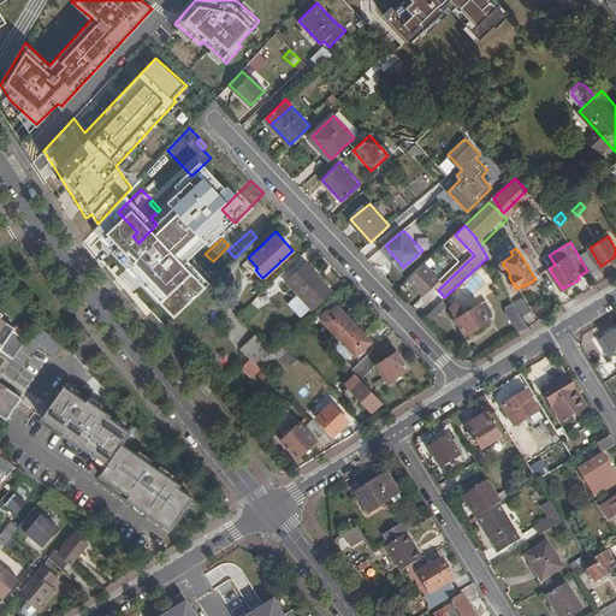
[(590,248),(581,253),(593,271),(600,266),(590,248)]
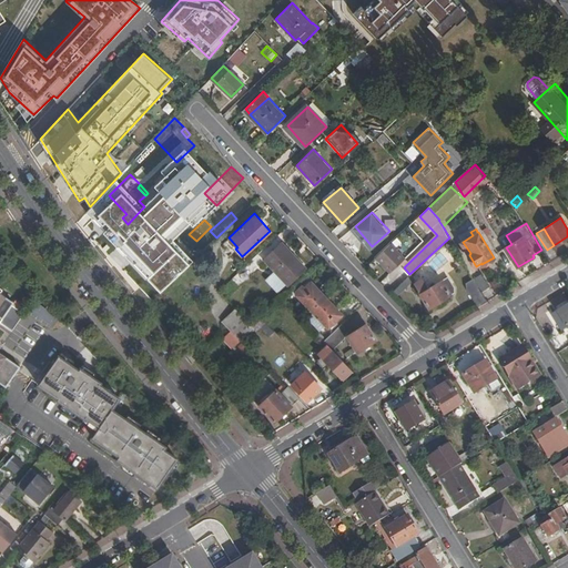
[(306,267),(282,242),(265,259),(288,284),(306,267)]
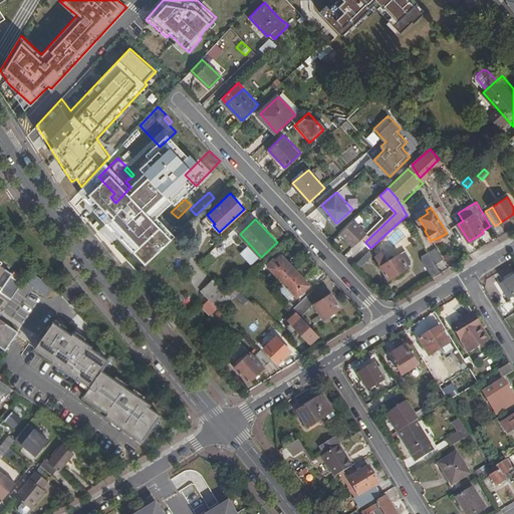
[(355,219),(341,232),(354,247),(368,233),(355,219)]
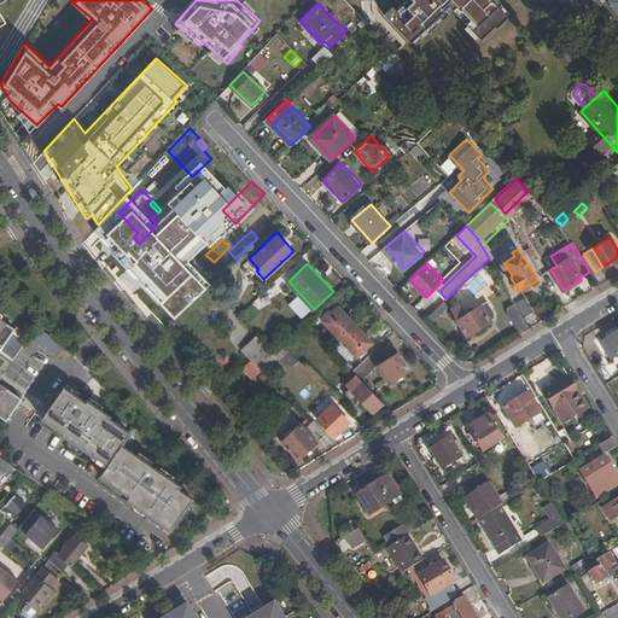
[(283,290),(274,281),(254,302),(261,310),(283,290)]
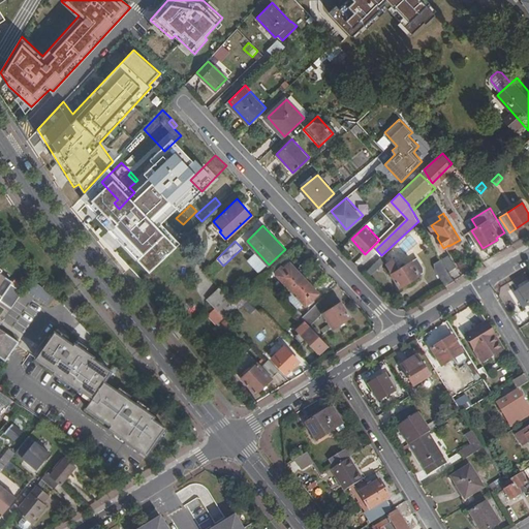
[(448,254),(441,258),(448,270),(456,266),(448,254)]
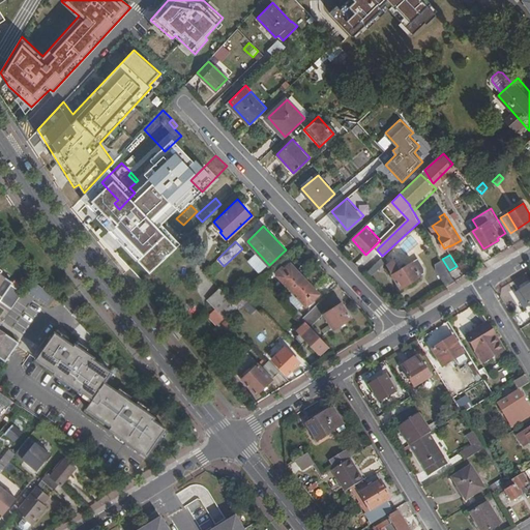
[(413,260),(392,272),(402,287),(421,274),(418,269),(423,267),(417,259),(413,261),(413,260)]
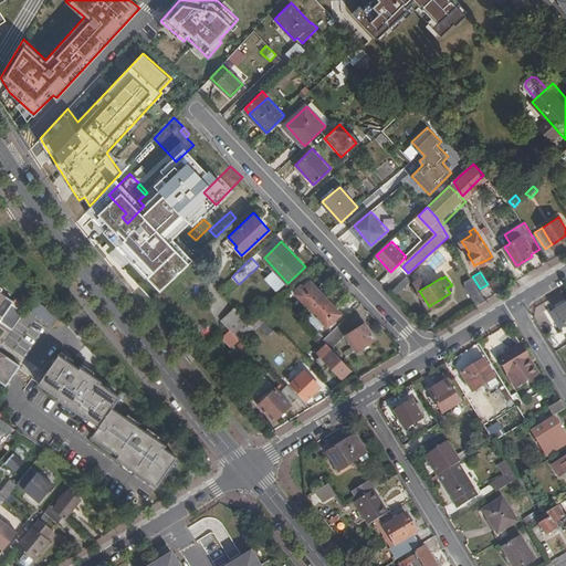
[(472,276),(462,282),(477,305),(486,300),(480,289),(472,276)]
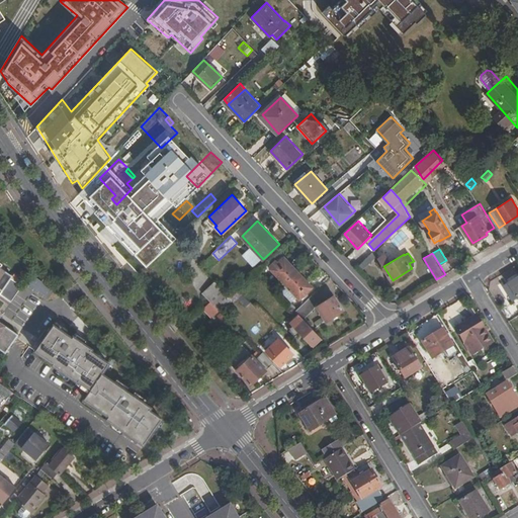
[(285,255),(272,268),(286,282),(299,270),(285,255)]
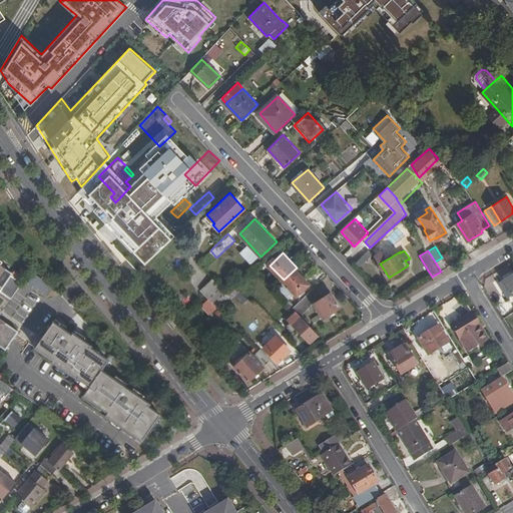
[(204,269),(215,261),(209,253),(199,262),(204,269)]
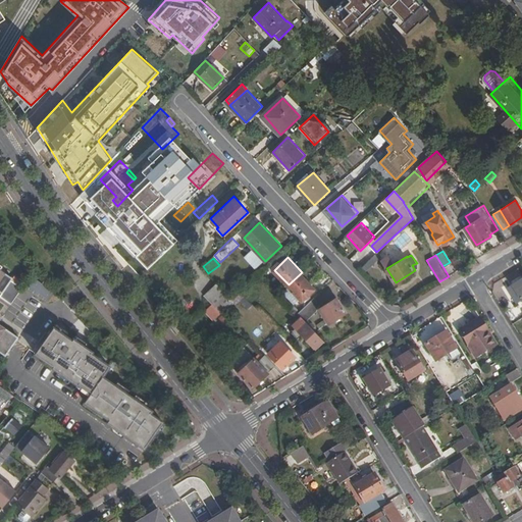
[(0,293),(10,278),(12,276),(0,267),(0,266),(2,264),(0,262),(0,293)]
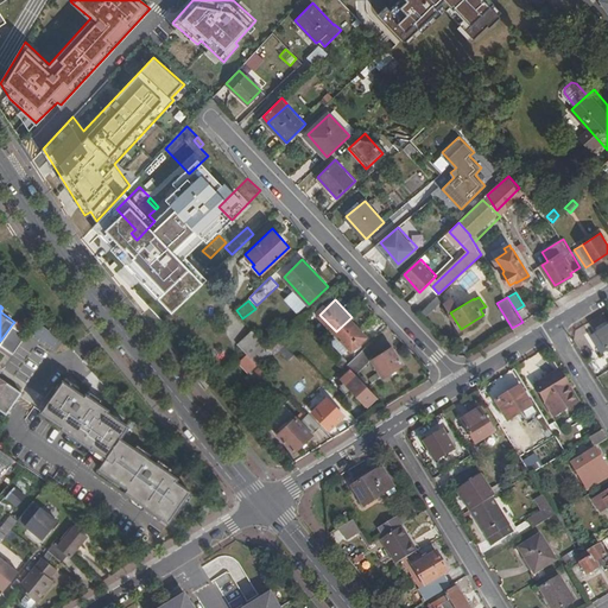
[(353,349),(368,335),(352,317),(336,331),(353,349)]
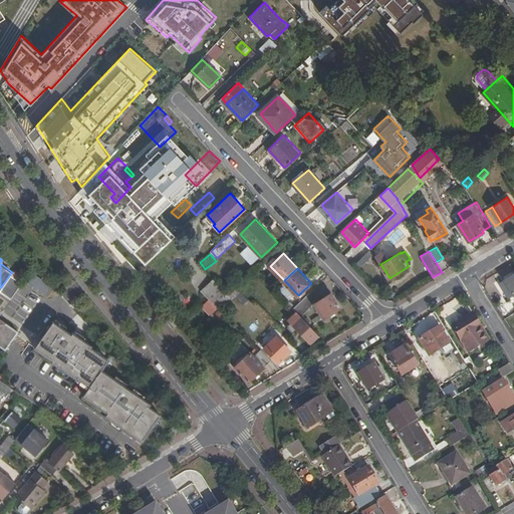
[(499,286),(506,298),(513,293),(513,272),(503,279),(505,283),(499,286)]
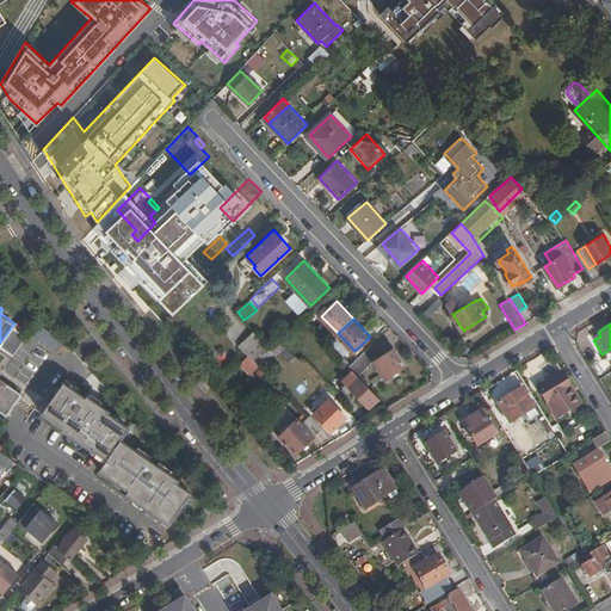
[(37,325),(30,335),(51,352),(60,341),(37,325)]
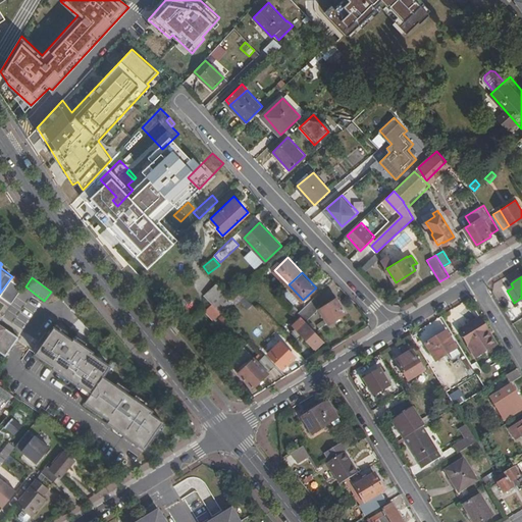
[(21,286),(10,278),(0,293),(0,295),(10,302),(21,286)]
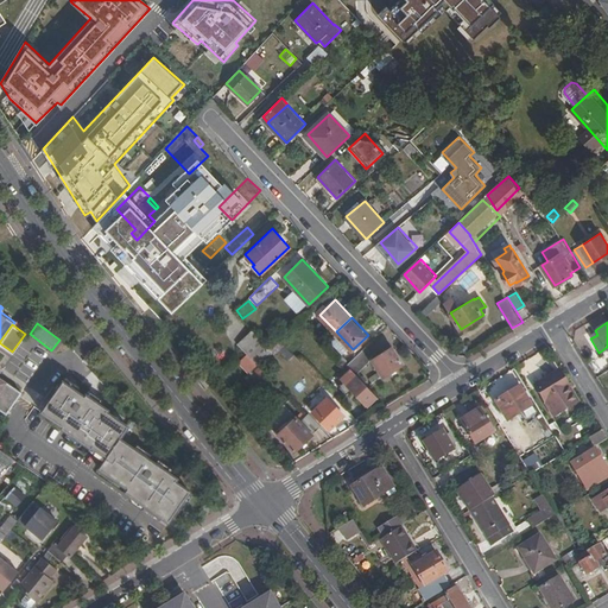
[(254,327),(239,342),(258,362),(263,359),(274,348),(268,342),(254,327)]
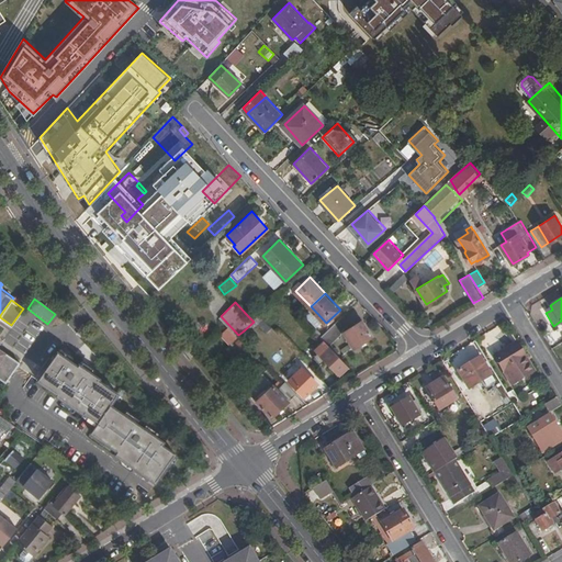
[(254,311),(248,316),(254,322),(259,316),(254,311)]
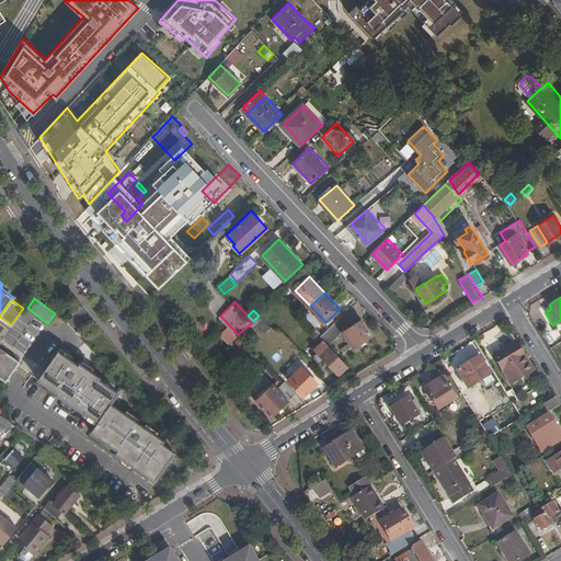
[(315,327),(318,323),(307,311),(304,315),(315,327)]
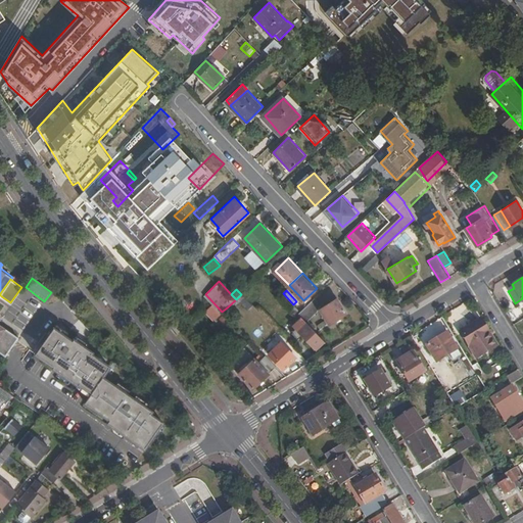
[(338,297),(320,308),(330,323),(347,313),(338,297)]
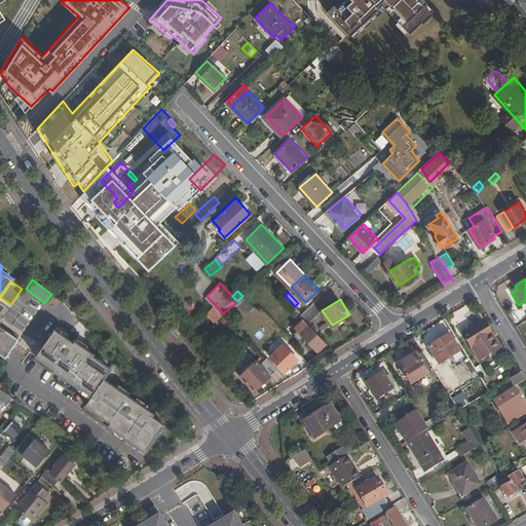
[(248,312),(253,308),(246,300),(240,304),(248,312)]
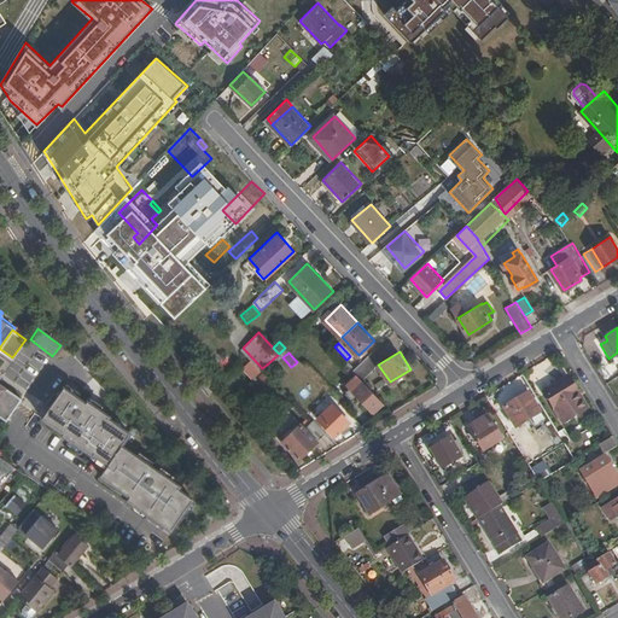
[(378,360),(373,355),(355,371),(357,373),(363,378),(377,366),(374,363),(378,360)]
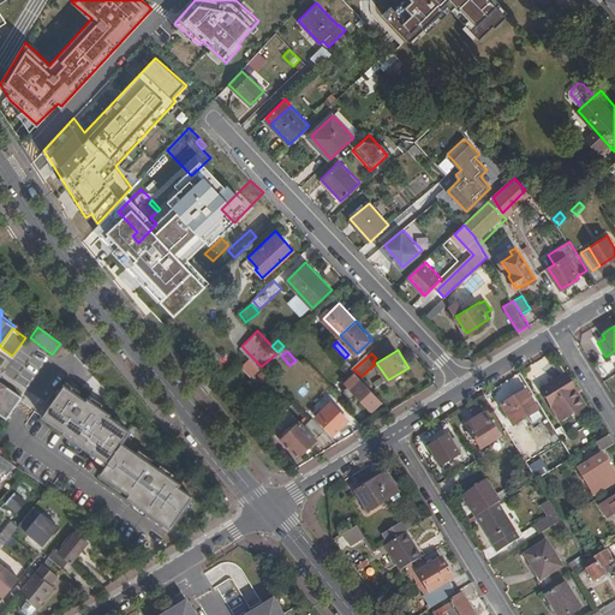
[(352,387),(374,410),(383,401),(362,376),(356,371),(350,376),(356,383),(352,387)]
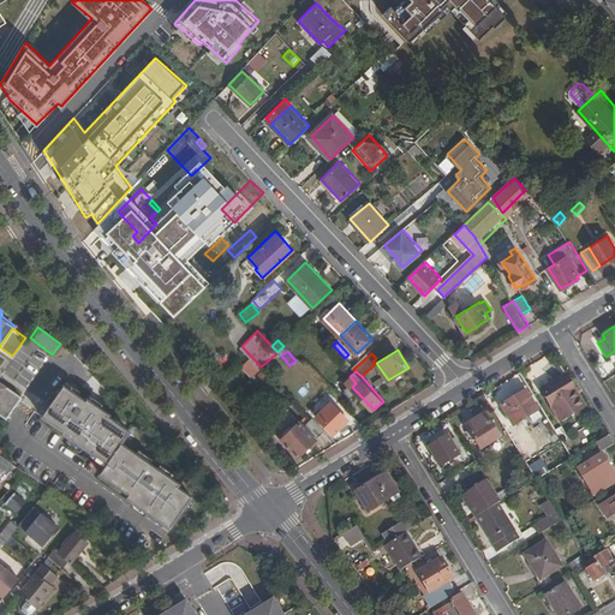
[(562,416),(583,402),(565,372),(544,386),(562,416)]
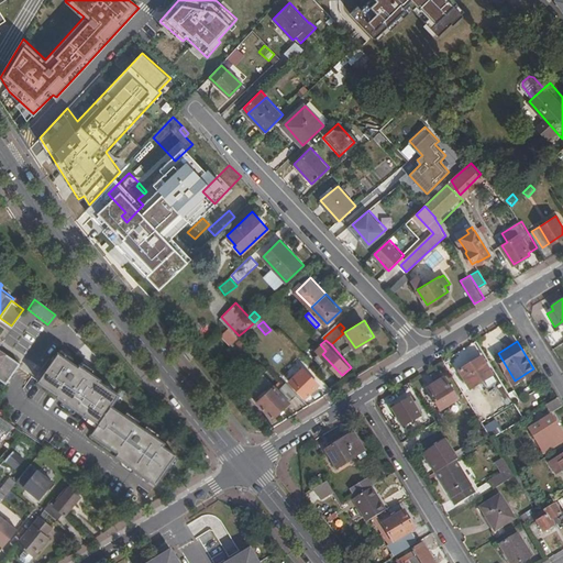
[(0,383),(6,387),(22,363),(0,348),(0,383)]
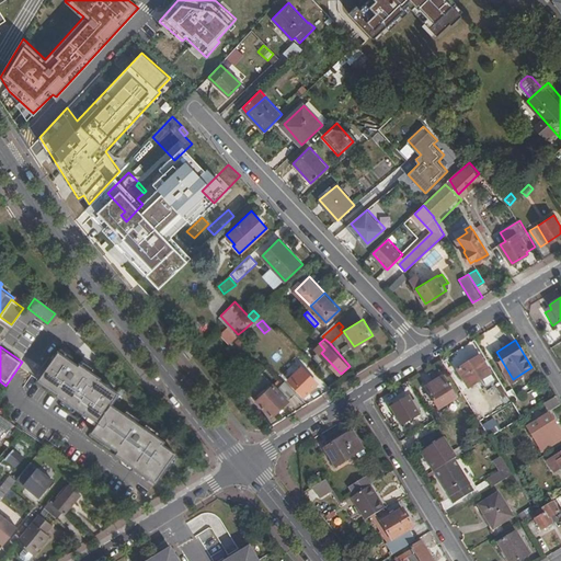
[(59,353),(39,381),(102,423),(113,405),(121,396),(59,353)]
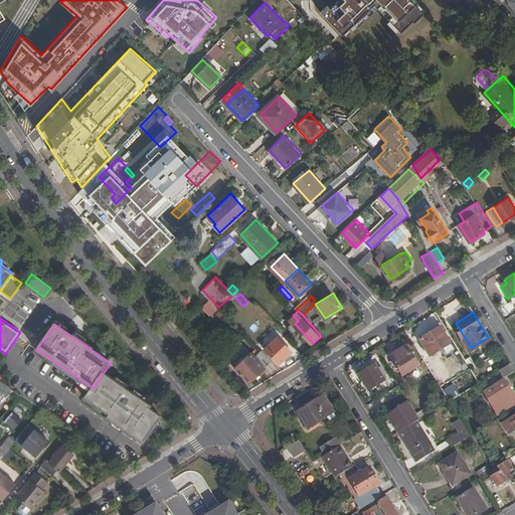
[(431,353),(451,341),(441,324),(420,337),(431,353)]
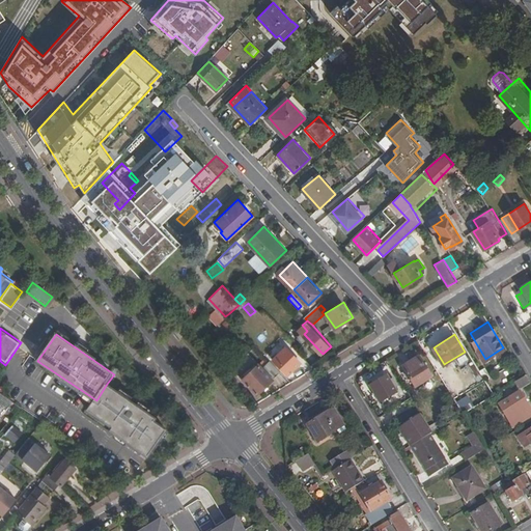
[(288,373),(301,362),(283,342),(270,354),(288,373)]
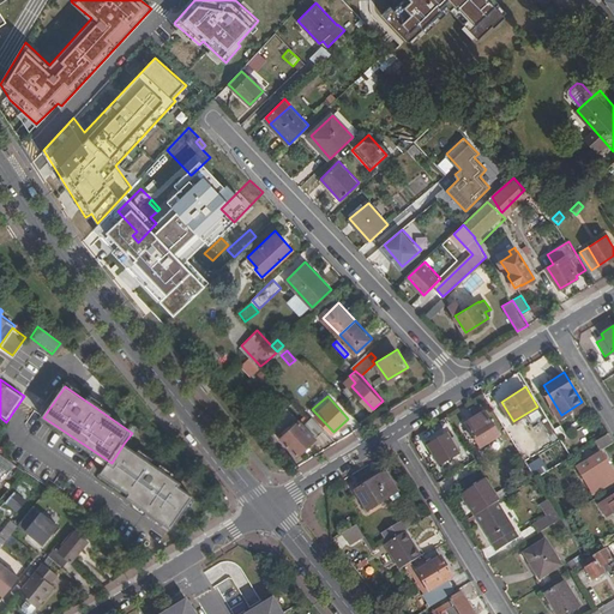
[(481,445),(499,433),(485,409),(467,420),(481,445)]
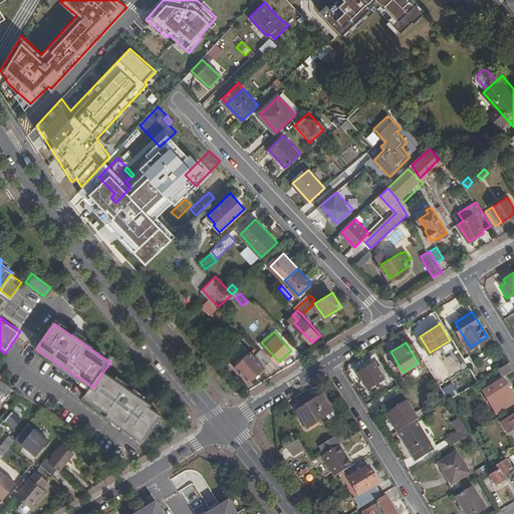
[(228,359),(236,364),(245,351),(237,345),(228,359)]
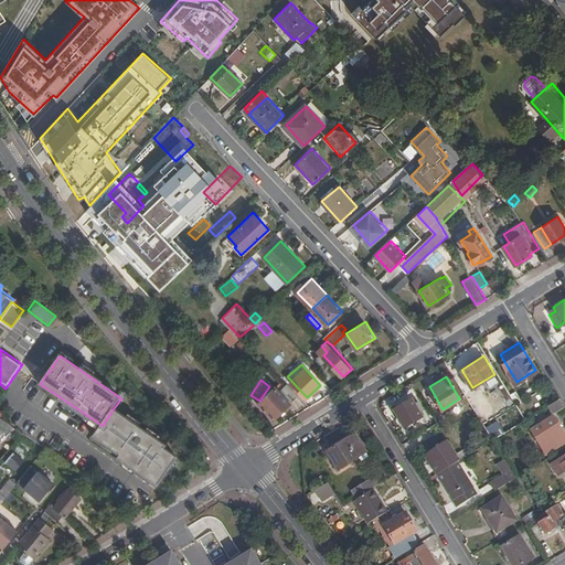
[(258,404),(273,419),(299,394),(290,384),(281,392),(277,386),(258,404)]
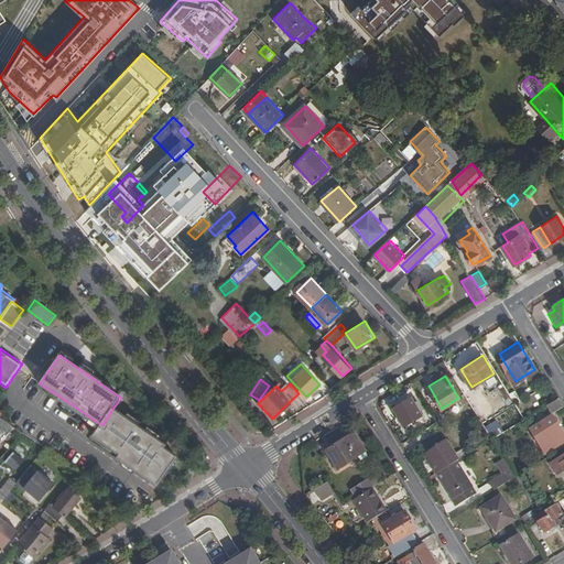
[(517,390),(511,393),(513,398),(516,401),(521,397),(517,390)]
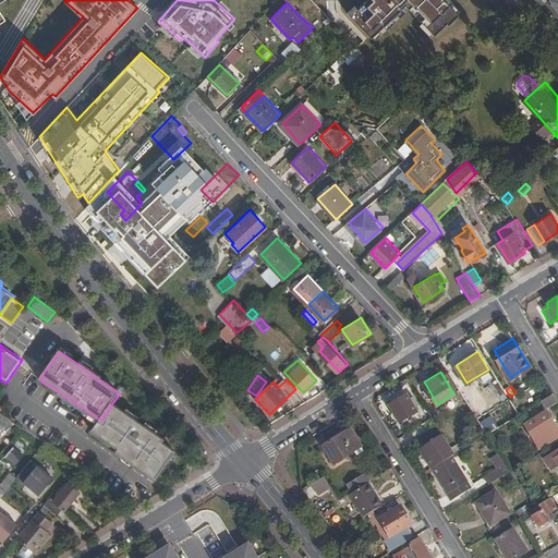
[(543,398),(547,404),(557,399),(553,391),(543,398)]
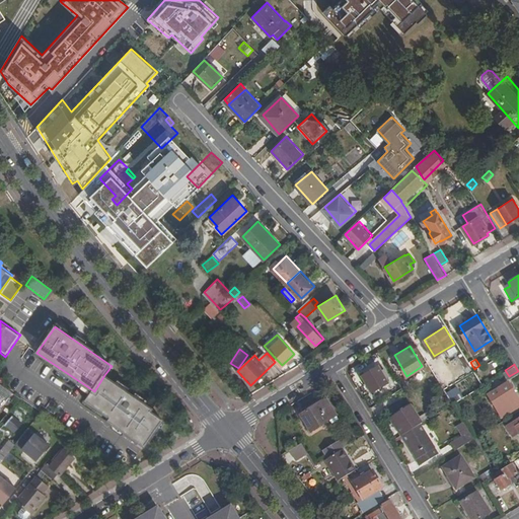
[(372,390),(388,381),(378,365),(363,374),(372,390)]
